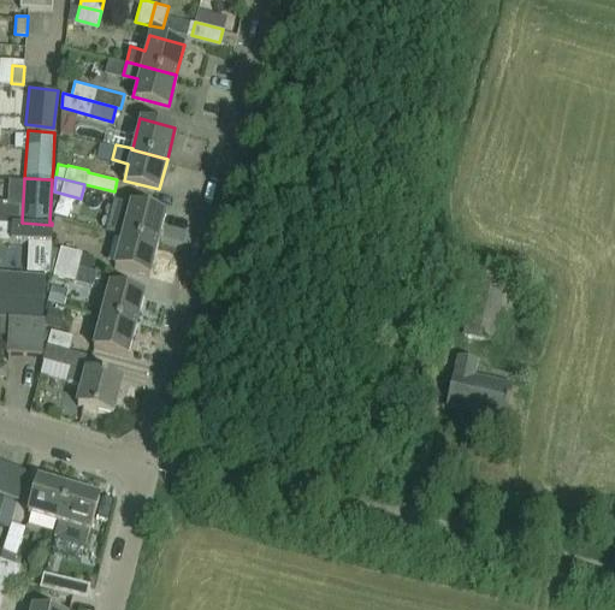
[(0,220),(18,223),(18,221),(19,202),(7,201),(7,199),(0,197),(0,220)]
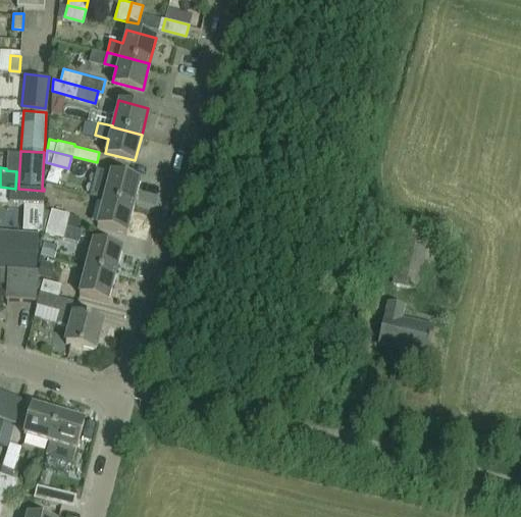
[(111,171),(104,198),(134,205),(140,179),(111,171)]
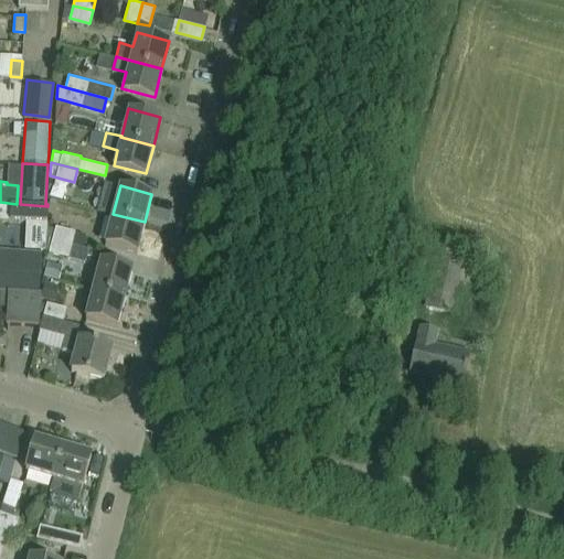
[(0,217),(48,219),(48,206),(20,204),(17,203),(17,204),(0,202),(0,217)]
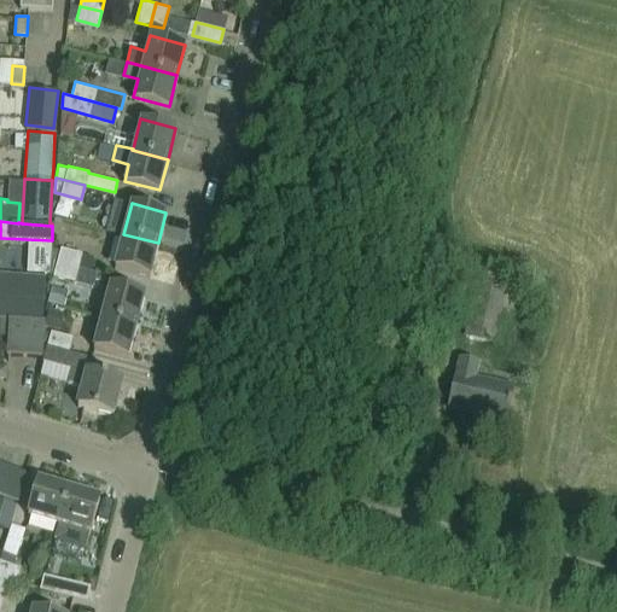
[(150,274),(158,243),(123,234),(115,264),(150,274)]
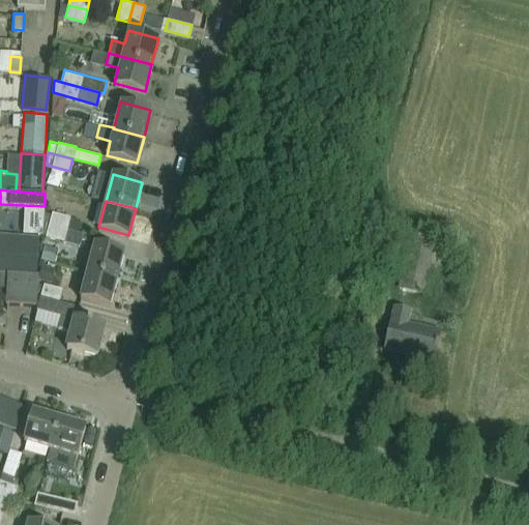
[(43,210),(43,222),(67,228),(70,215),(52,210),(52,212),(43,210)]
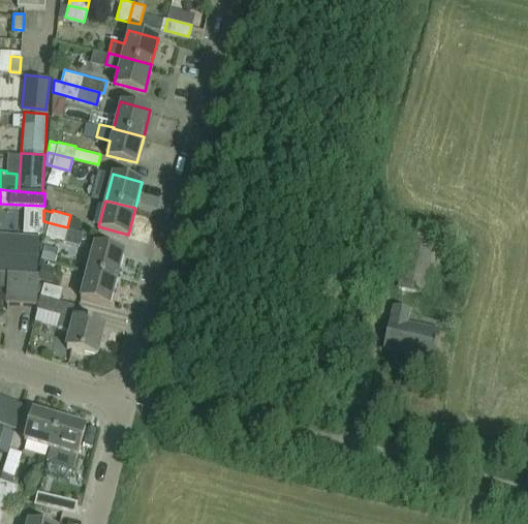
[(43,221),(42,233),(64,239),(67,227),(43,221)]
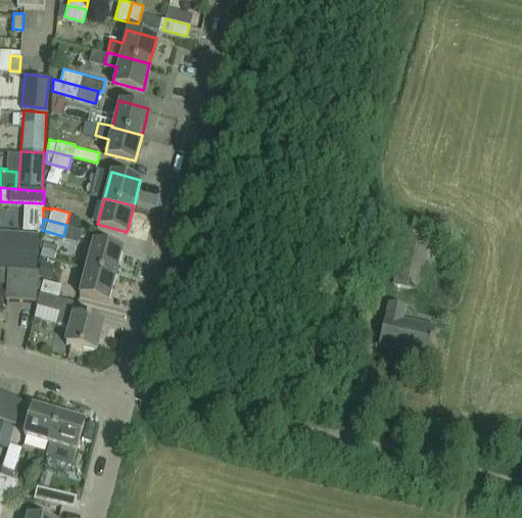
[(0,266),(7,267),(36,269),(39,234),(29,233),(3,231),(0,230),(0,266)]
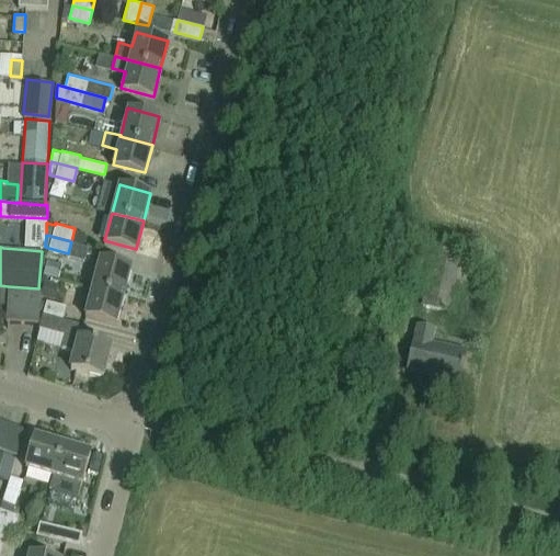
[(92,286),(124,294),(132,267),(100,258),(92,286)]
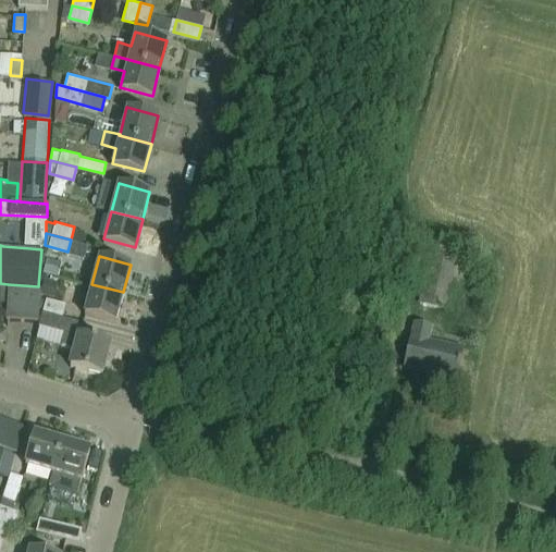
[(115,320),(123,292),(91,284),(85,311),(115,320)]
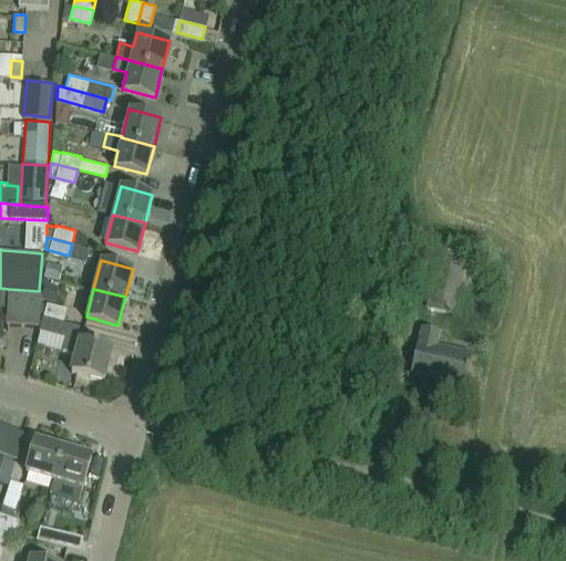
[(47,301),(43,315),(62,321),(65,307),(47,301)]
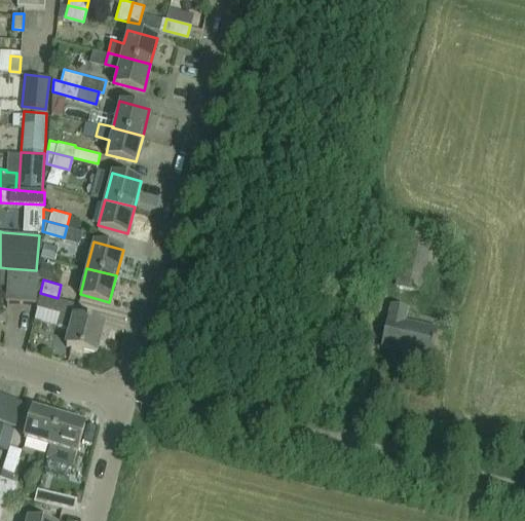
[(58,298),(40,293),(36,306),(61,312),(58,325),(70,328),(66,344),(97,351),(104,323),(77,315),(80,304),(58,298)]
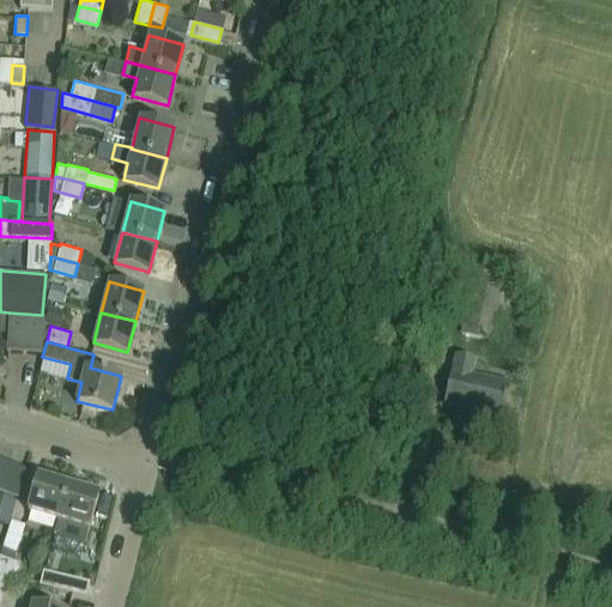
[(456,352),(450,378),(446,401),(502,414),(509,381),(471,372),(474,357),(456,352)]
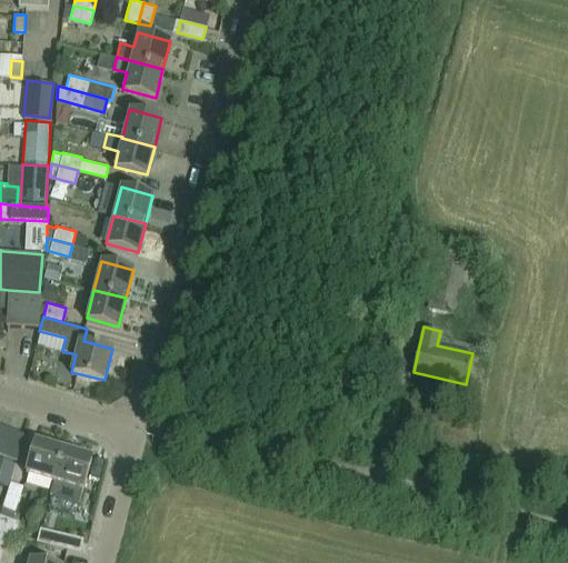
[(0,452),(16,458),(23,433),(0,425),(0,452)]
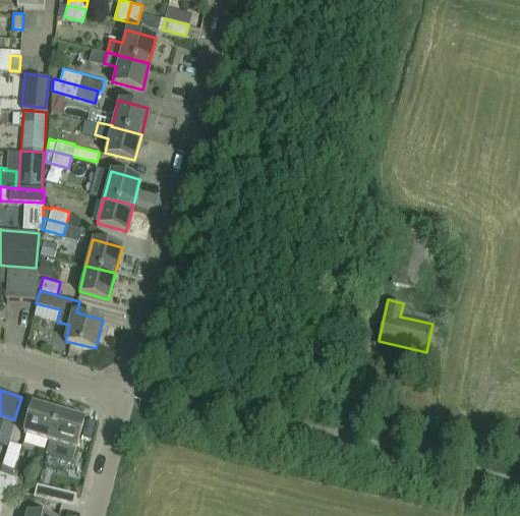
[(26,422),(23,433),(49,440),(58,410),(32,403),(26,422)]
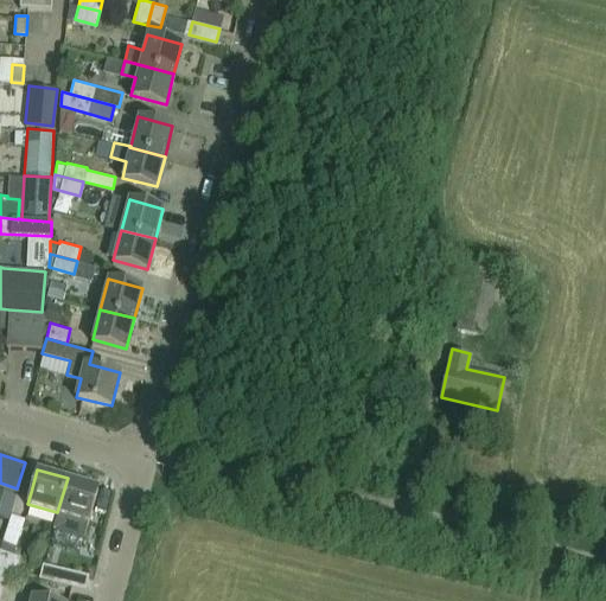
[(57,512),(53,528),(84,536),(88,522),(97,487),(68,478),(57,512)]
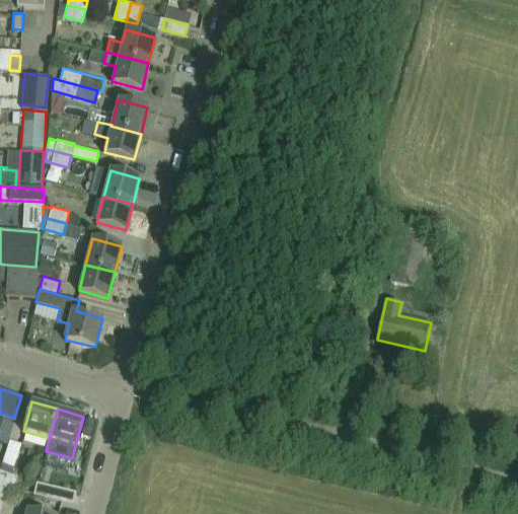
[(0,419),(0,440),(6,443),(13,423),(0,419)]
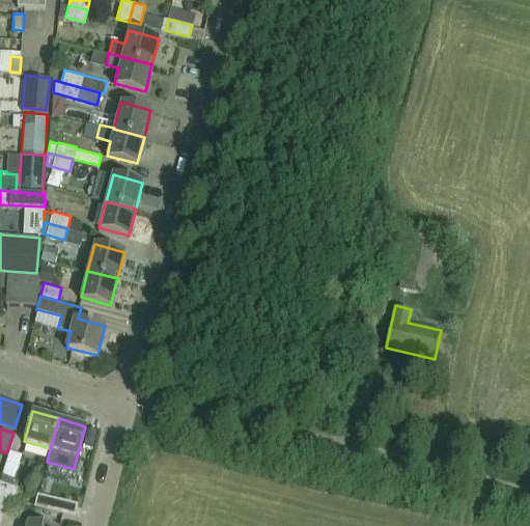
[(9,448),(0,476),(0,506),(9,509),(18,486),(11,483),(22,452),(9,448)]
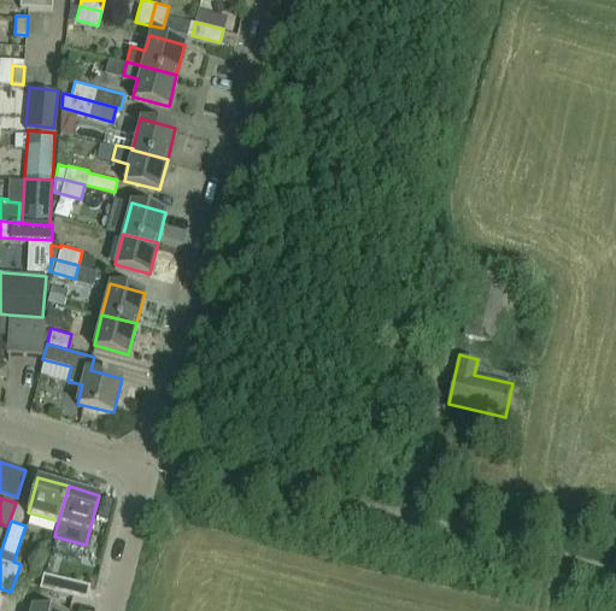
[(39,586),(64,592),(87,598),(91,583),(42,571),(39,586)]
